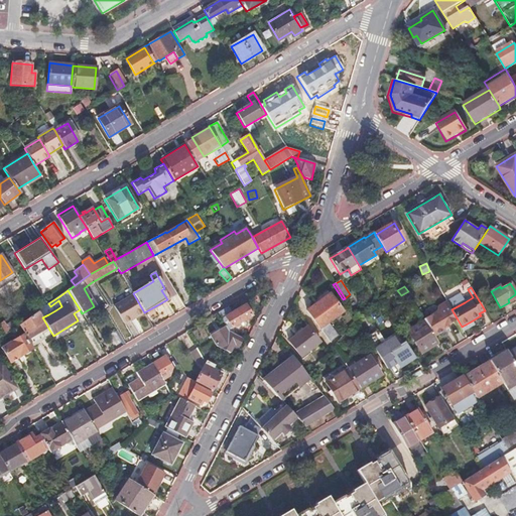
[(329,293),(306,310),(319,329),(329,341),(330,342),(337,336),(328,324),(343,312),(329,293)]
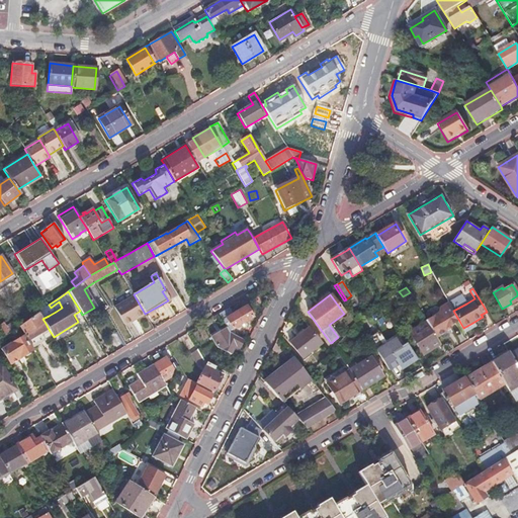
[(462,295),(448,304),(453,311),(466,304),(462,295)]
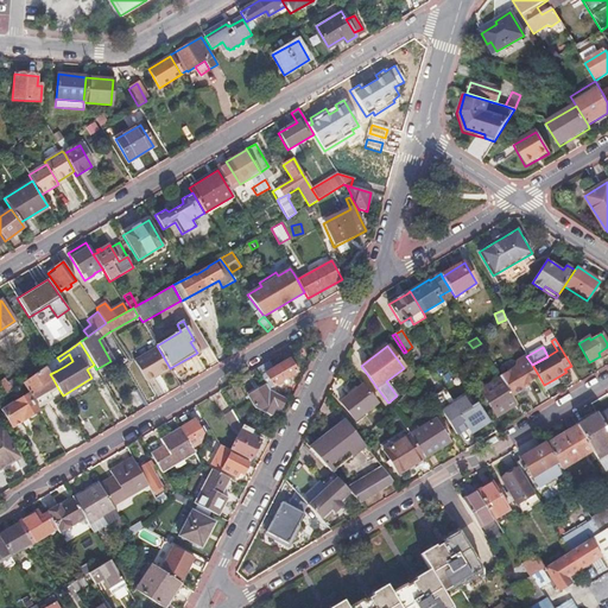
[(501,377),(513,397),(527,388),(525,385),(539,377),(532,365),(526,356),(526,355),(517,361),(515,366),(500,375),(501,377)]
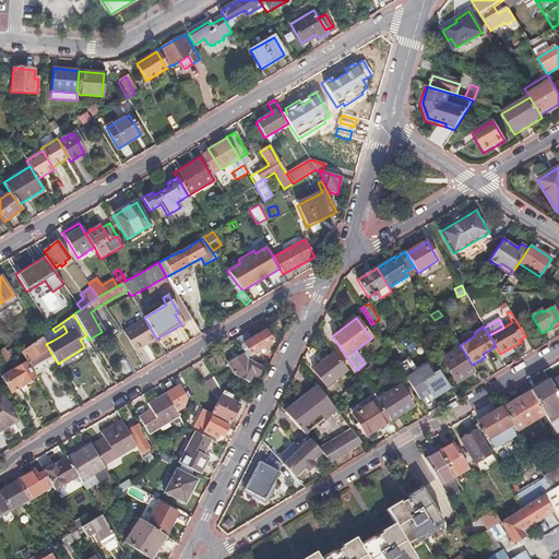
[(247,332),(236,339),(245,354),(247,358),(272,343),(265,331),(251,340),(247,332)]
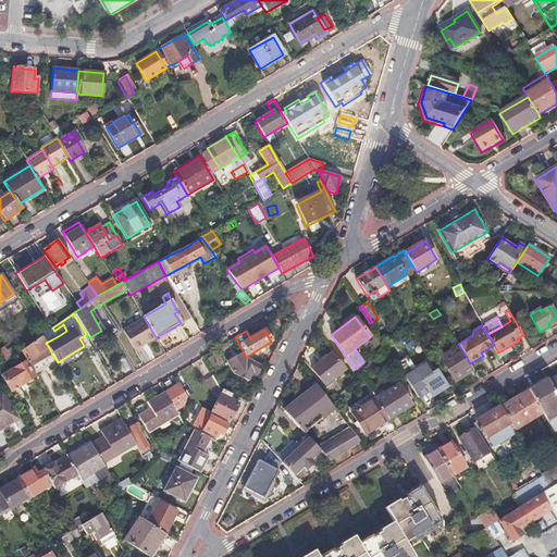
[(46,343),(41,336),(21,350),(24,357),(27,361),(35,374),(36,376),(45,371),(44,369),(48,366),(45,360),(53,356),(48,346),(46,343)]
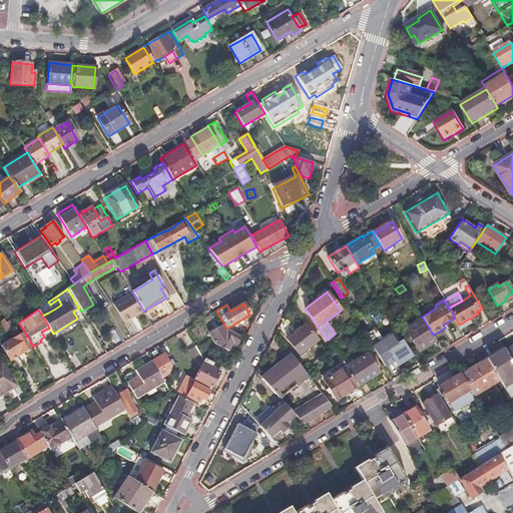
[(421,350),(436,341),(433,335),(423,318),(405,329),(411,339),(414,337),(421,350)]
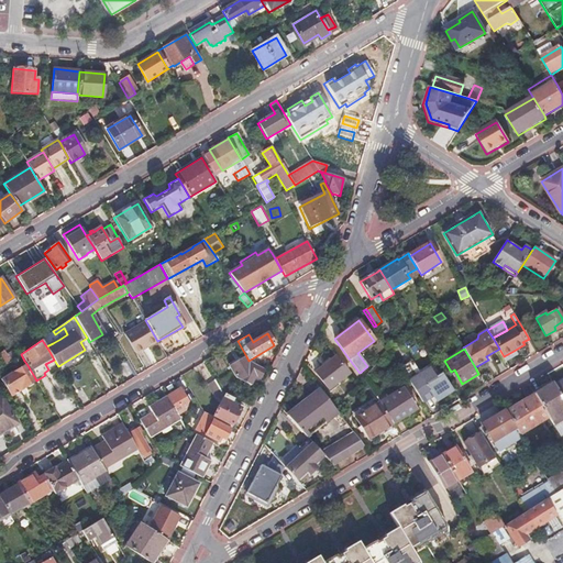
[(516,355),(514,351),(504,356),(506,361),(516,355)]
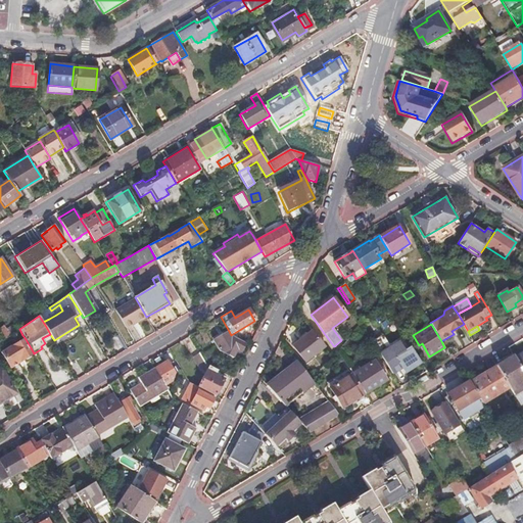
[(6,338),(9,336),(7,333),(6,331),(4,329),(3,327),(0,329),(0,334),(4,340),(6,338)]
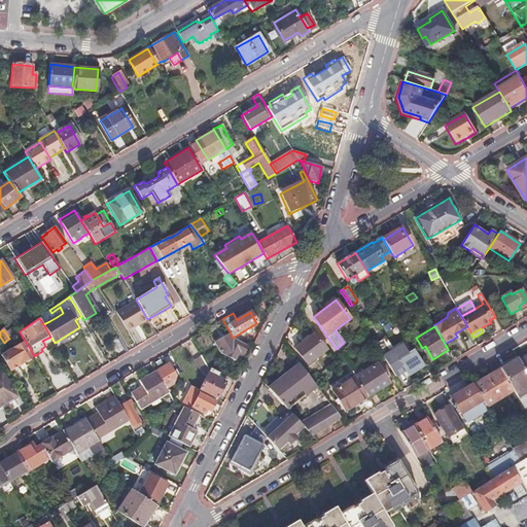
[(233,338),(231,334),(215,343),(220,353),(235,360),(239,354),(242,355),(247,346),(234,340),(233,338)]
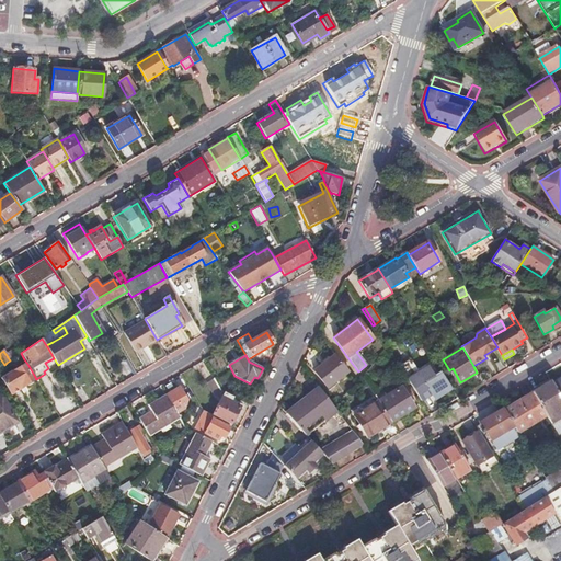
[(341,363),(334,355),(313,370),(327,388),(347,371),(341,363)]
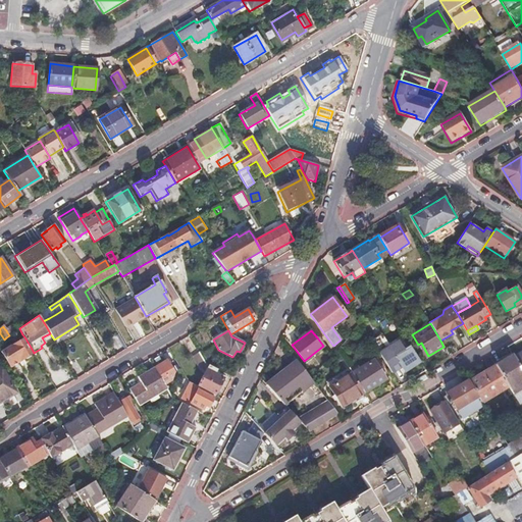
[(370,337),(392,372),(401,366),(405,371),(420,362),(411,347),(404,350),(398,341),(386,348),(377,333),(370,337)]
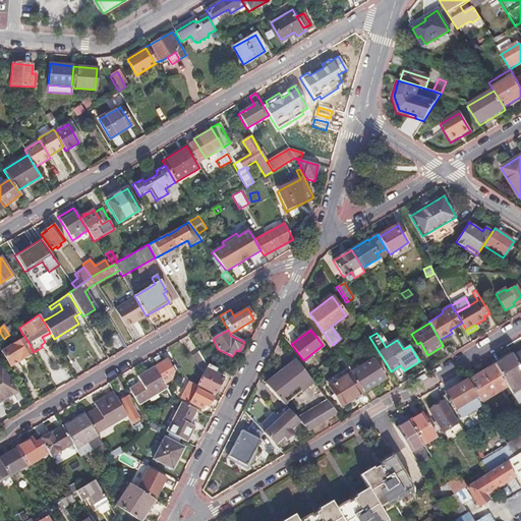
[(391,371),(369,337),(368,337),(391,371)]
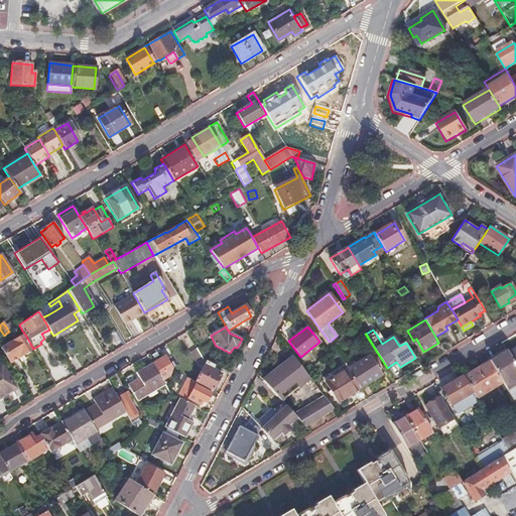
[(10,342),(0,348),(9,363),(19,357),(18,354),(21,353),(22,355),(24,354),(27,355),(30,353),(30,351),(32,349),(23,335),(11,343),(10,342)]
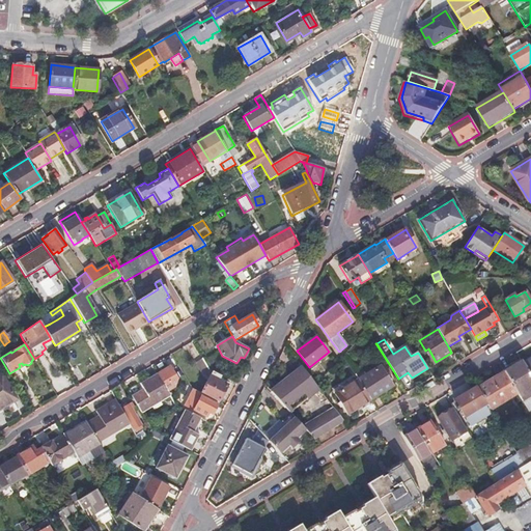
[(522,361),(504,371),(518,393),(520,397),(530,389),(530,375),(523,363),(522,361)]
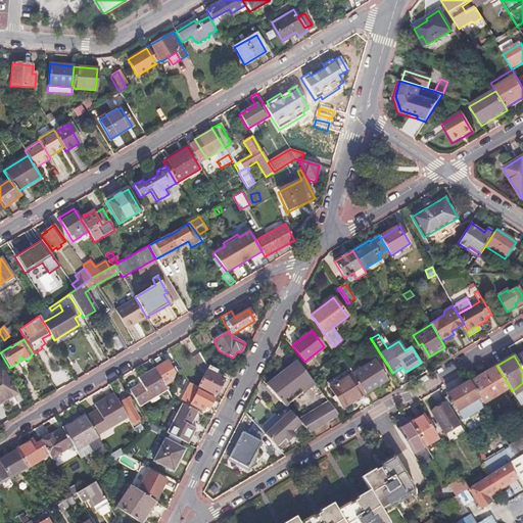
[(352,375),(365,393),(386,380),(374,361),(352,375)]
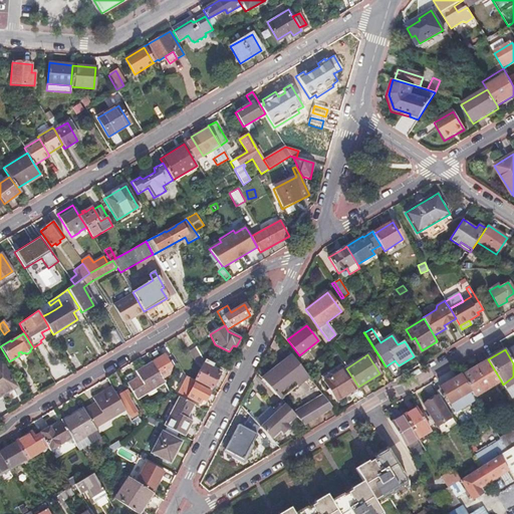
[(305,372),(292,356),(262,379),(273,392),(280,399),(280,400),(309,377),(305,372)]
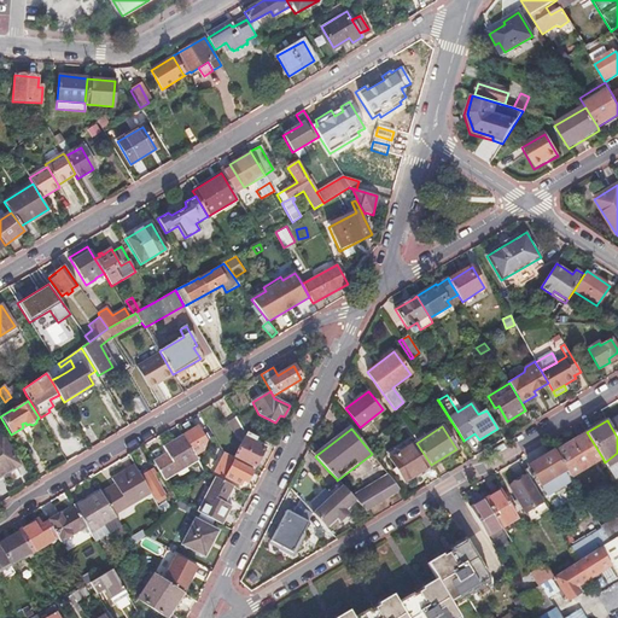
[(555,452),(566,470),(571,477),(602,458),(587,432),(555,452)]
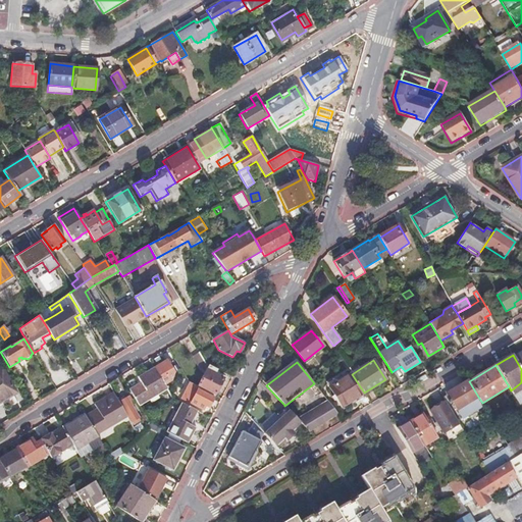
[(207,366),(197,386),(198,386),(214,396),(223,378),(214,374),(216,371),(207,366)]
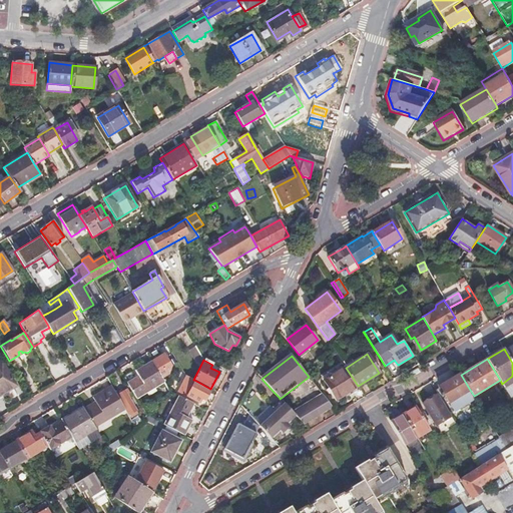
[(0,395),(16,386),(1,362),(0,362),(0,395)]
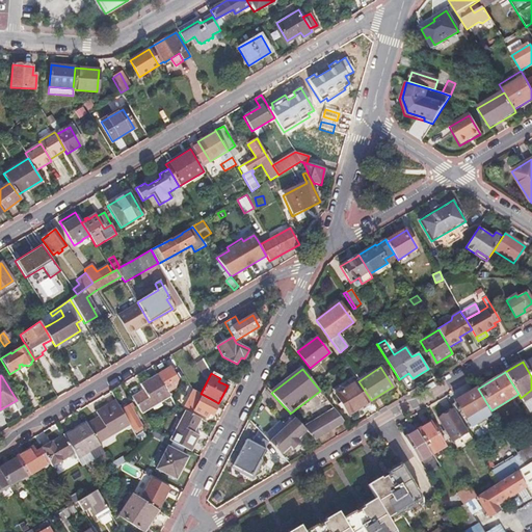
[(170,396),(157,375),(139,386),(142,391),(132,397),(141,414),(170,396)]
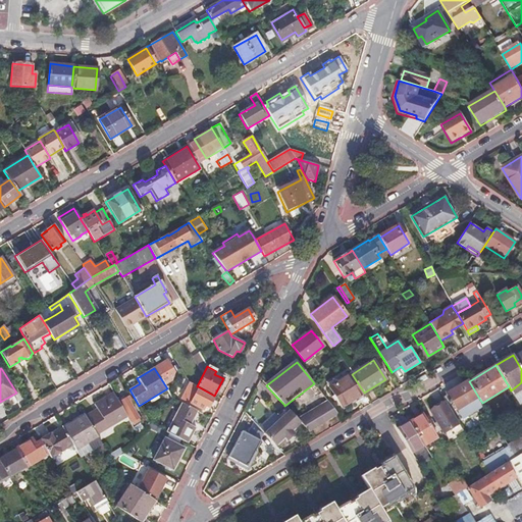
[(343,407),(364,393),(352,374),(329,387),(343,407)]
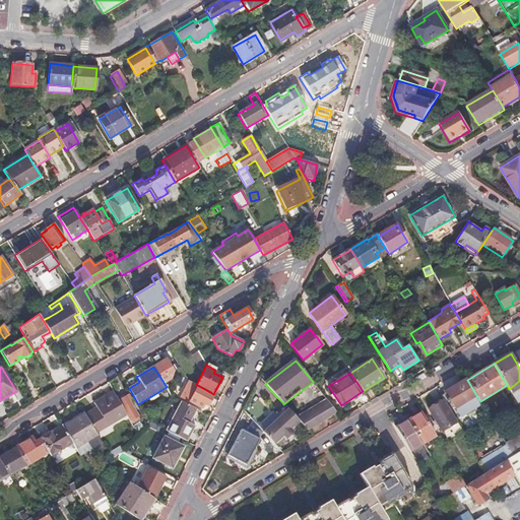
[(467,380),(466,379),(445,392),(455,407),(476,395),(467,380)]
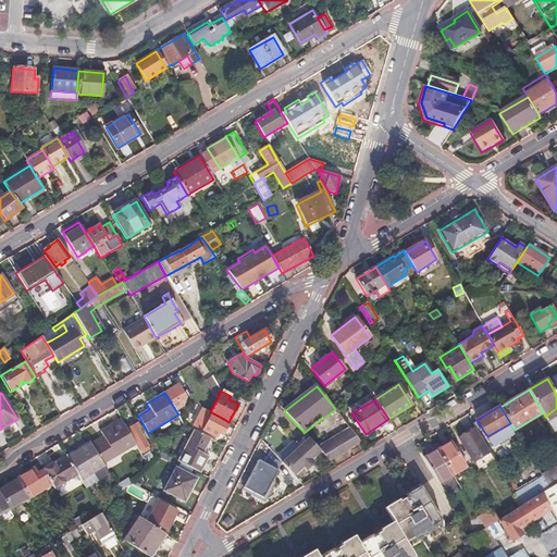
[(222,435),(229,422),(211,412),(210,412),(201,408),(193,425),(215,437),(219,433),(222,435)]
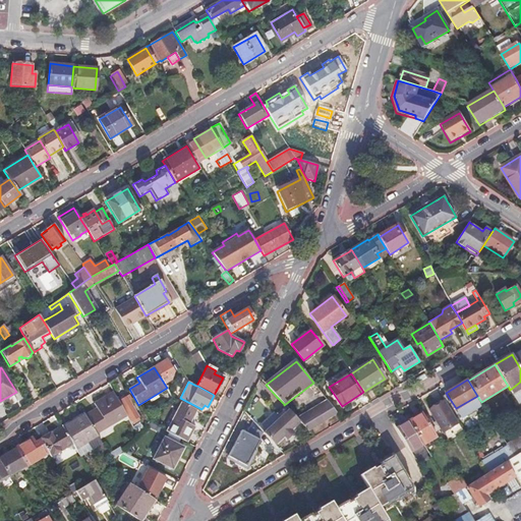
[(520,382),(510,390),(512,393),(520,387),(520,382)]
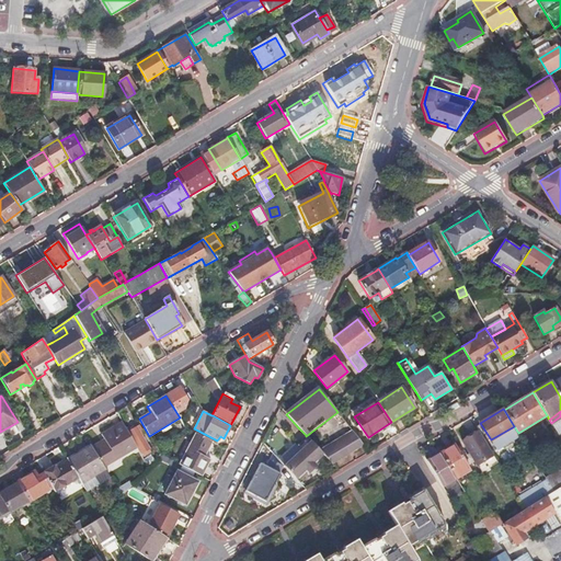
[(560,416),(551,423),(558,434),(560,432),(560,416)]
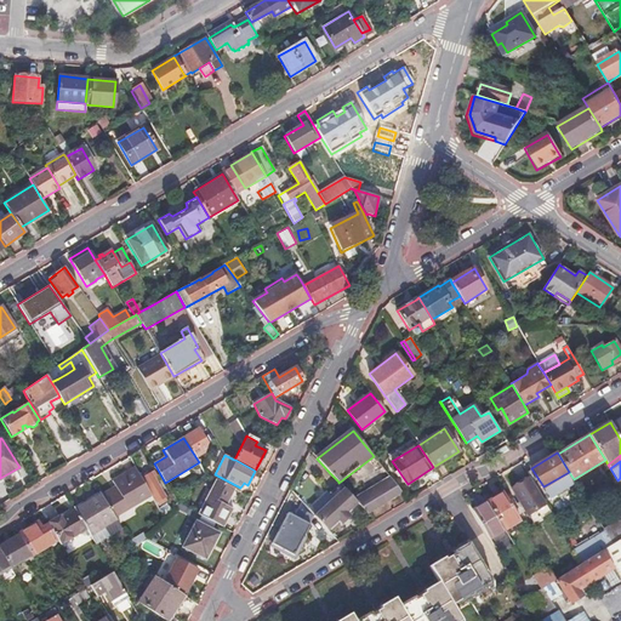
[(114,517),(151,495),(135,468),(112,482),(115,486),(101,495),(102,496),(114,517)]
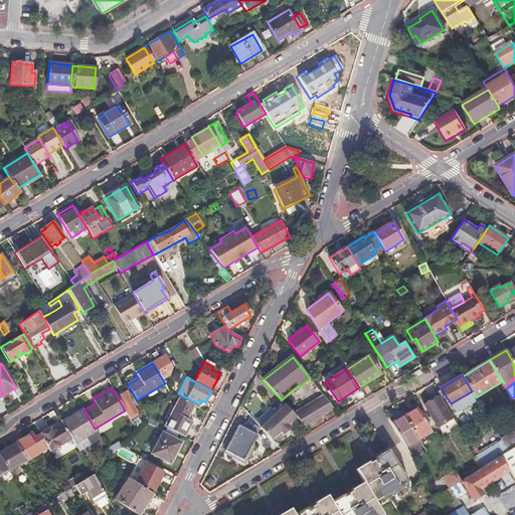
[(118,396),(126,409),(132,405),(125,392),(118,396)]
